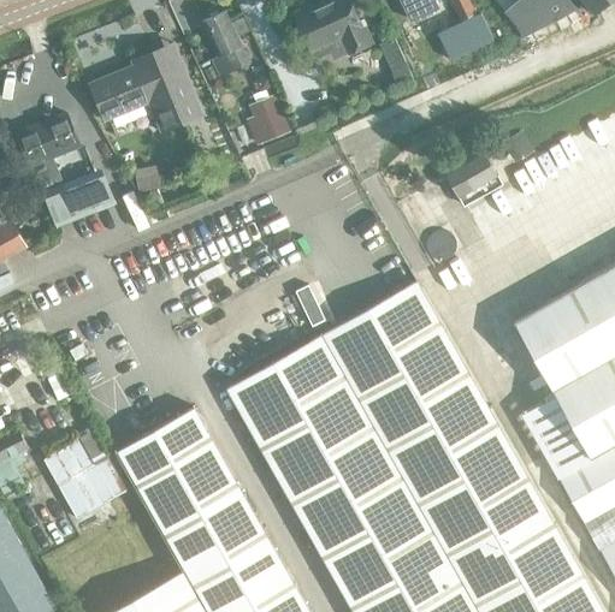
[(342,40),(350,57),(370,47),(348,0),(333,0),(294,19),(309,54),(342,40)]
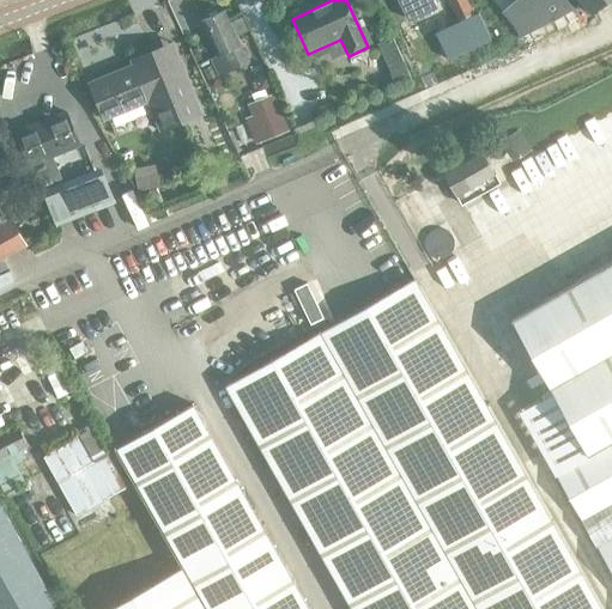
[(466,0),(450,0),(448,1),(459,24),(474,16),(466,0)]
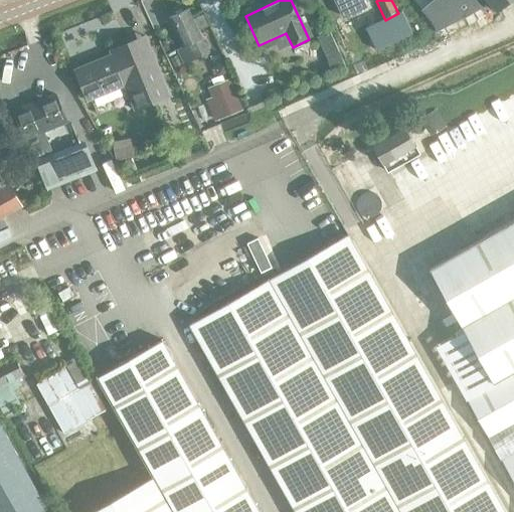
[(473,0),(438,0),(421,14),(438,34),(483,11),(473,0)]
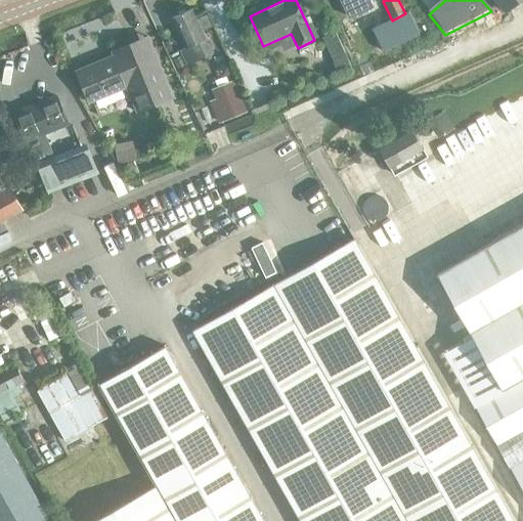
[(522,0),(489,0),(504,17),(522,1),(522,0)]
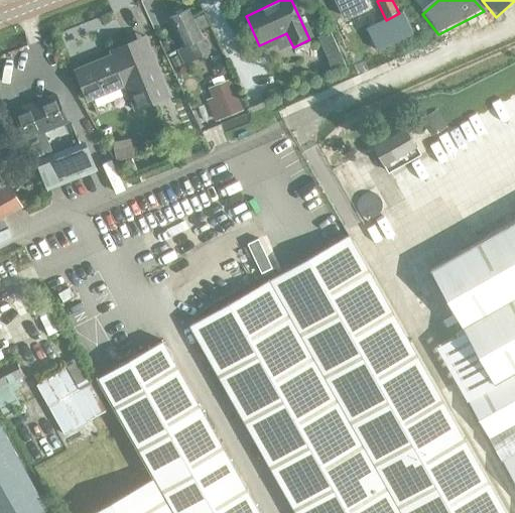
[(169,20),(182,49),(176,52),(183,68),(209,56),(188,11),(169,20)]
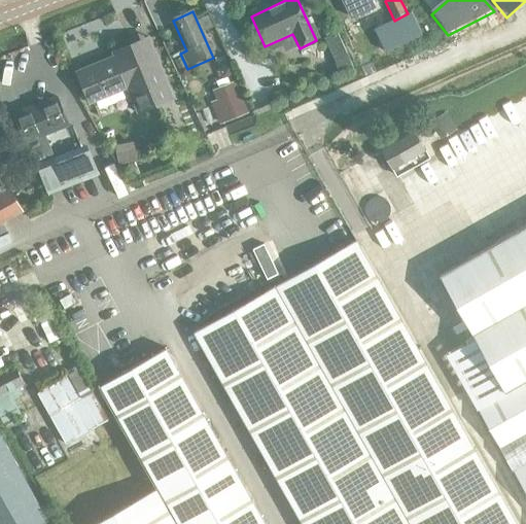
[(412,14),(375,32),(386,54),(423,36),(412,14)]
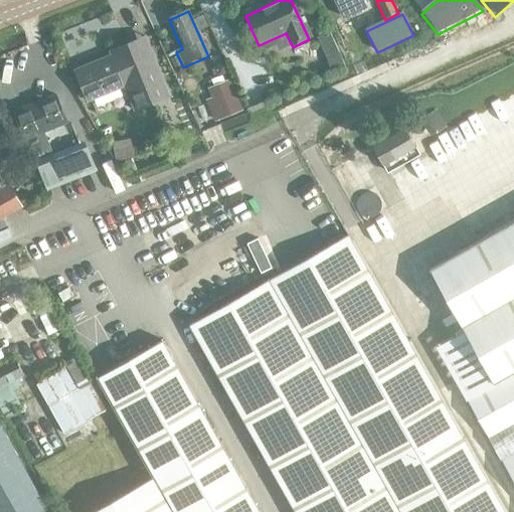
[(330,36),(318,41),(334,76),(345,71),(330,36)]
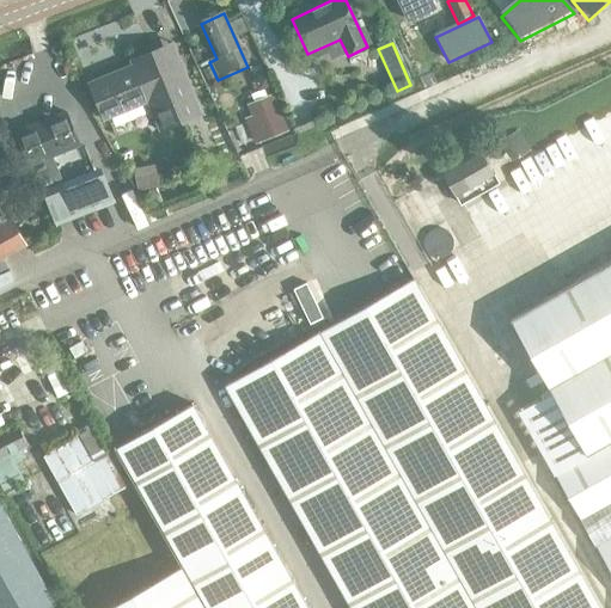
[(89,86),(104,124),(147,106),(159,136),(202,118),(172,45),(130,62),(133,68),(89,86)]
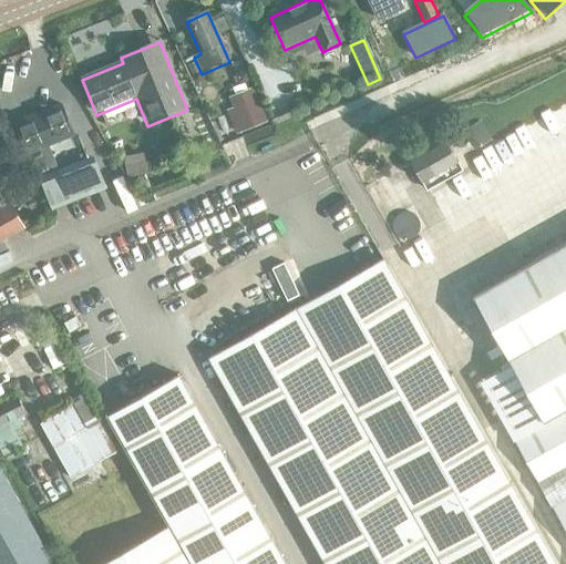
[(257,101),(233,111),(227,113),(236,135),(266,124),(257,101)]
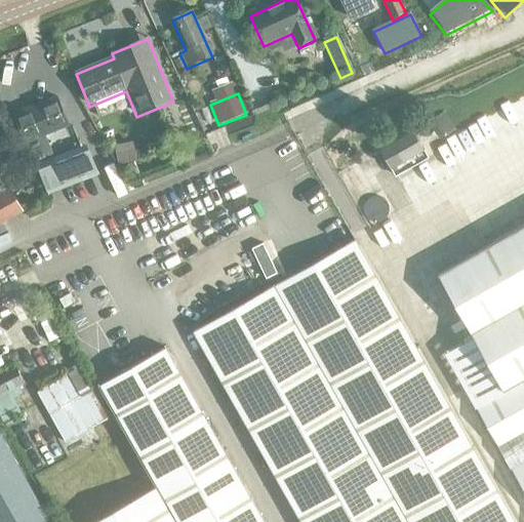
[(14,117),(26,148),(69,129),(57,99),(14,117)]
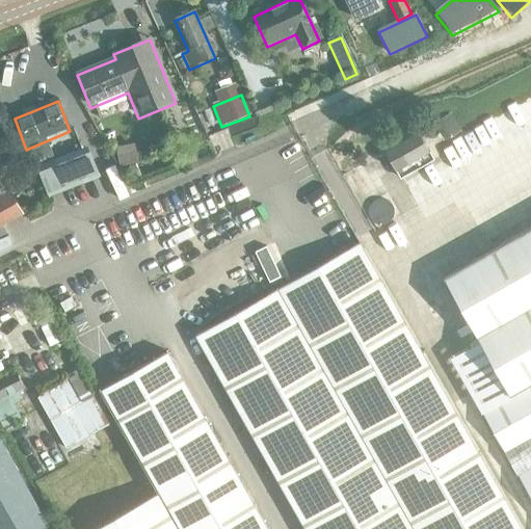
[(435,126),(446,143),(462,134),(460,131),(452,116),(435,126)]
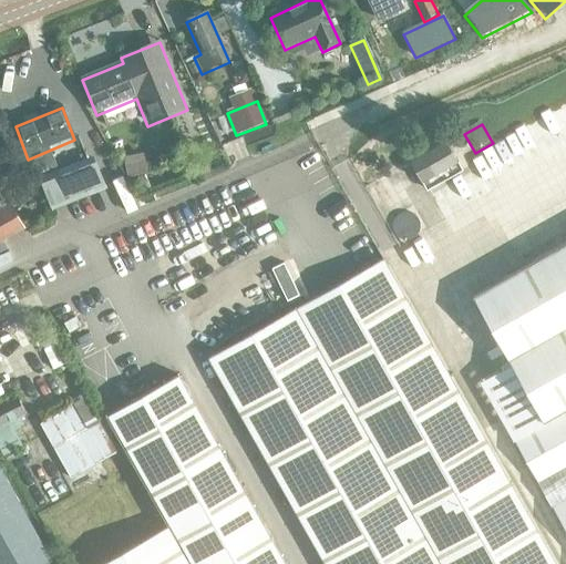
[(462,172),(458,165),(446,144),(411,163),(423,185),(426,192),(462,172)]
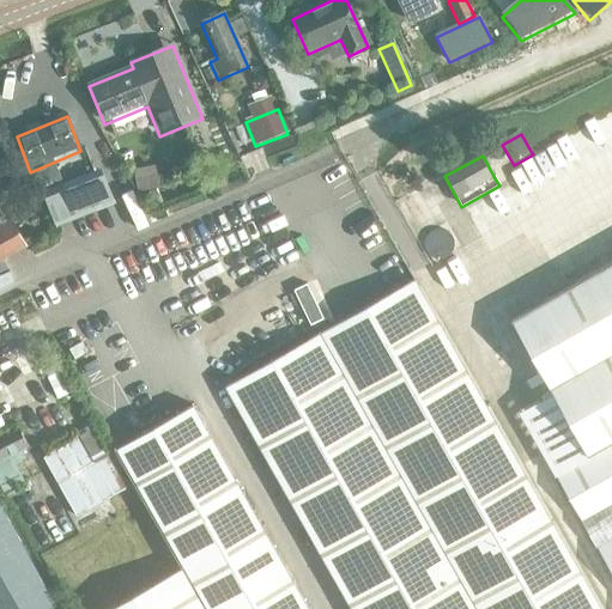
[(157,170),(134,175),(138,196),(161,193),(157,170)]
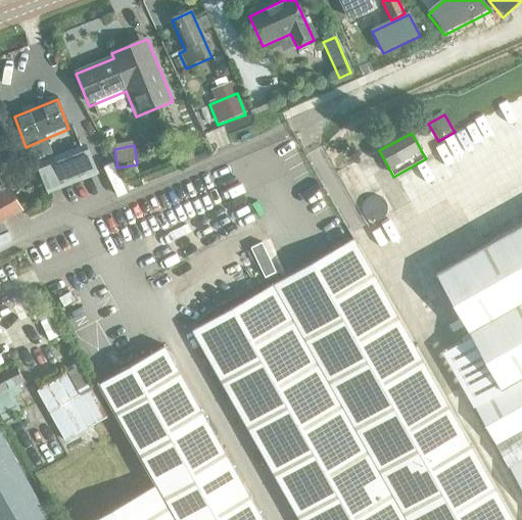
[(38,166),(49,194),(80,182),(68,154),(38,166)]
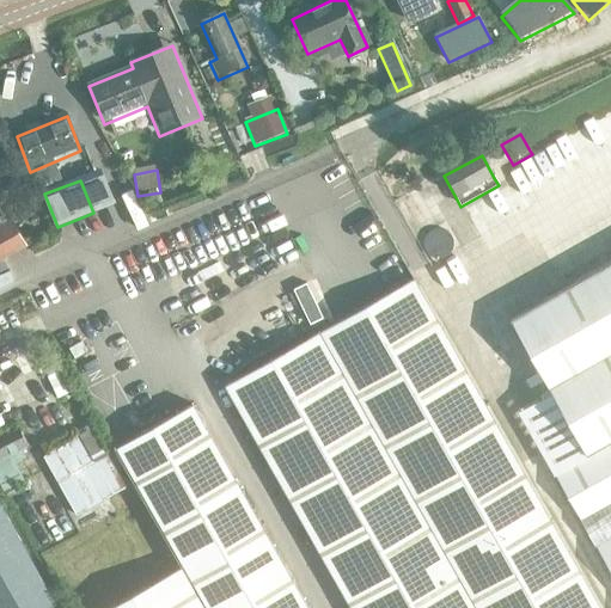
[(12,223),(0,231),(0,265),(28,251),(12,223)]
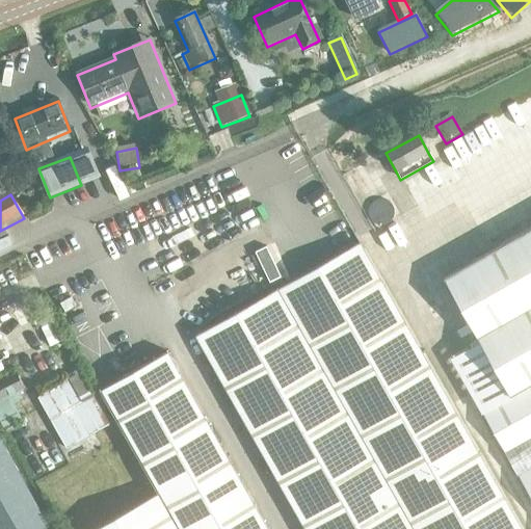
[(530,231),(498,250),(530,308),(477,338),(510,398),(530,386),(530,231)]
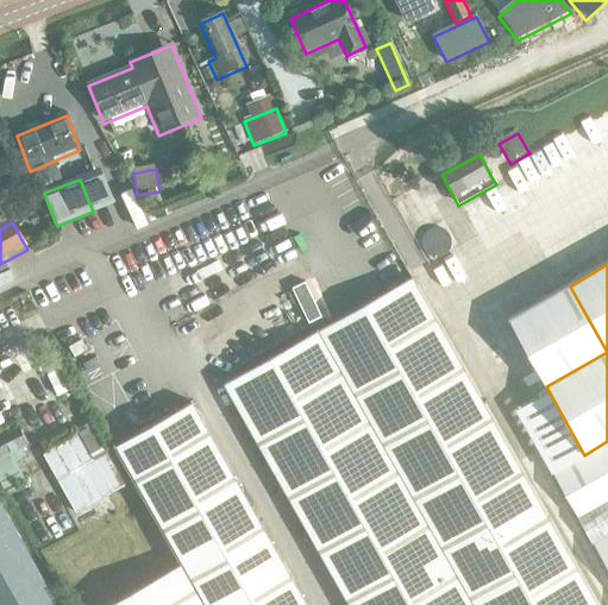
[(595,604),(411,279),(224,385),(348,604),(595,604)]
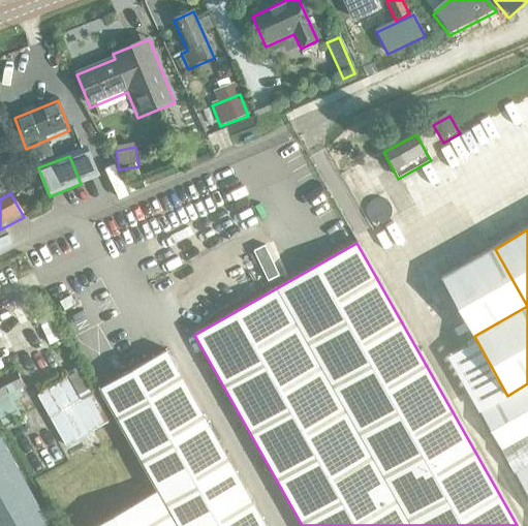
[(264,525),(166,351),(99,390),(157,492),(96,525),(264,525)]
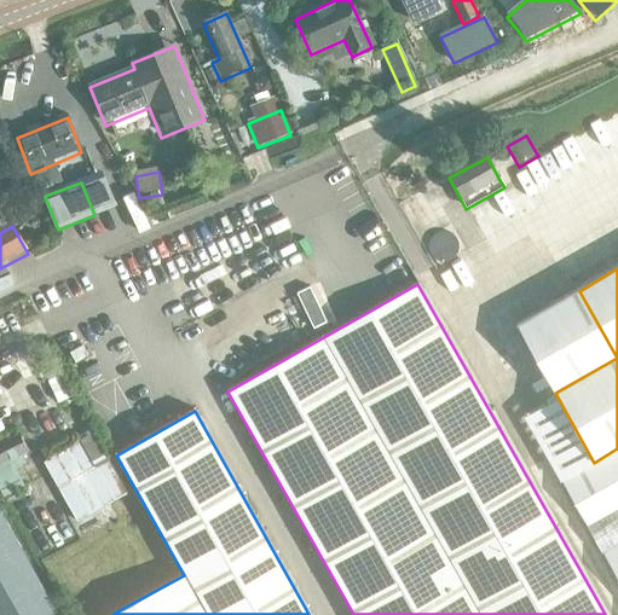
[(16,474),(29,468),(24,457),(29,454),(19,435),(0,442),(0,488),(5,499),(24,489),(16,474)]
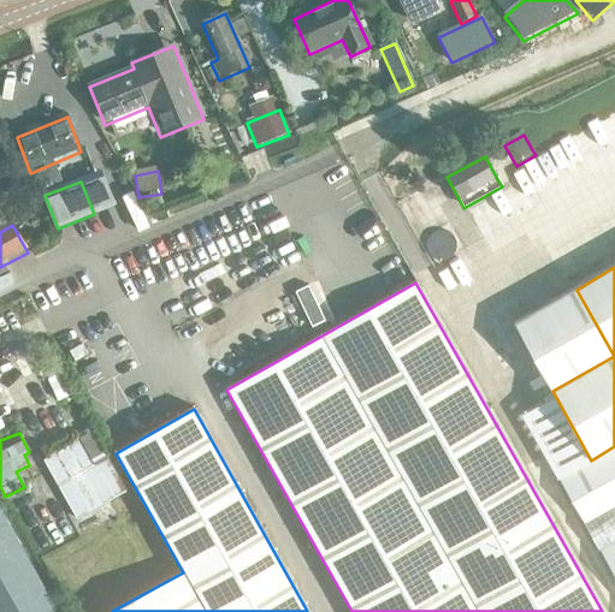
[(46,463),(77,520),(126,493),(107,459),(96,465),(84,443),(46,463)]
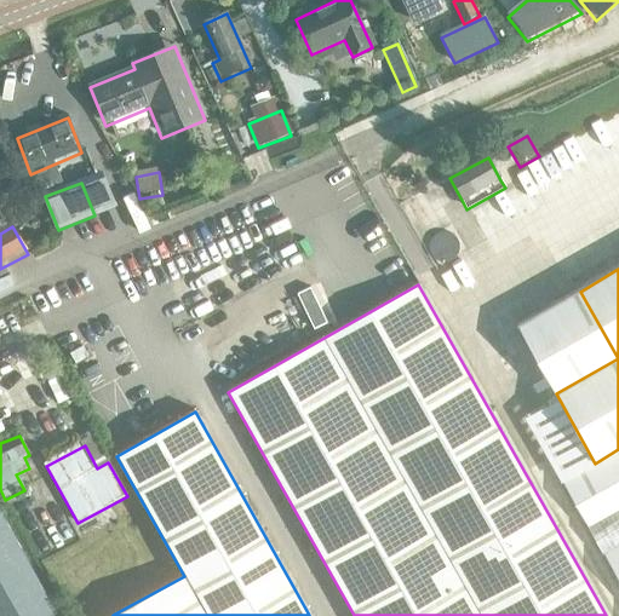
[(618,512),(594,528),(596,534),(585,539),(618,598),(618,512)]
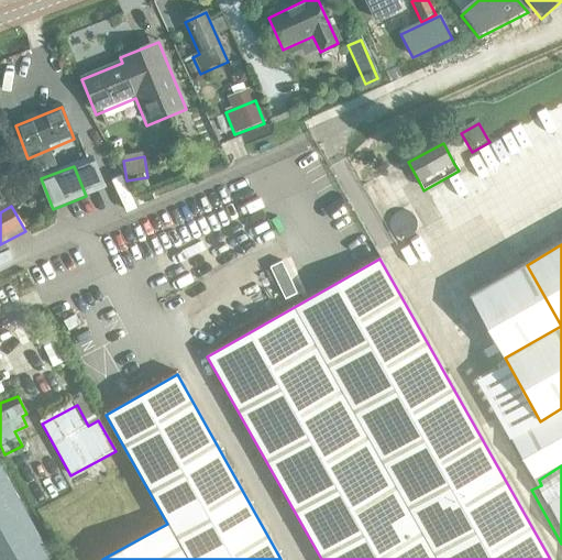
[(43,559),(0,482),(0,559),(43,559)]
